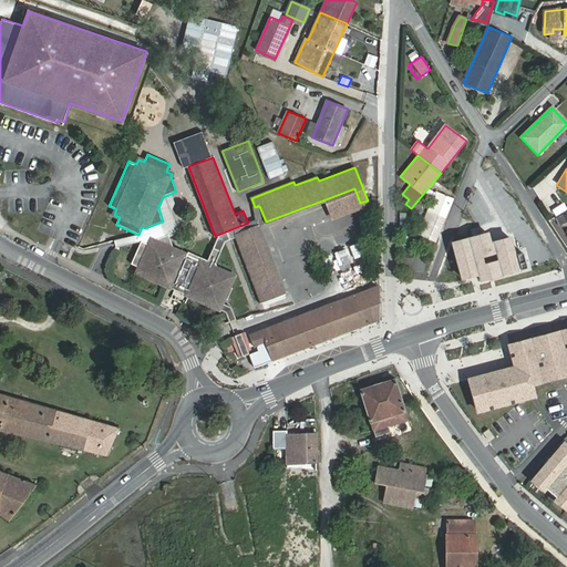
[(354,188),(326,199),(333,218),(370,204),(368,200),(360,203),(354,188)]
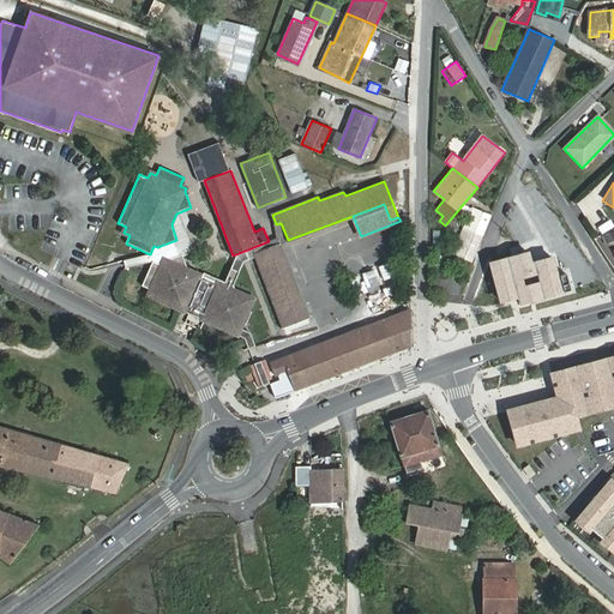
[(470,262),(489,216),(473,210),(453,254),(470,262)]
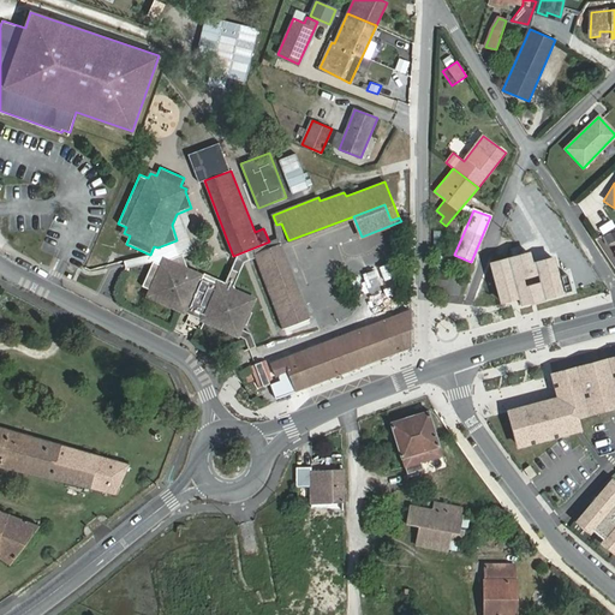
[(614,231),(602,236),(605,244),(614,240),(614,231)]
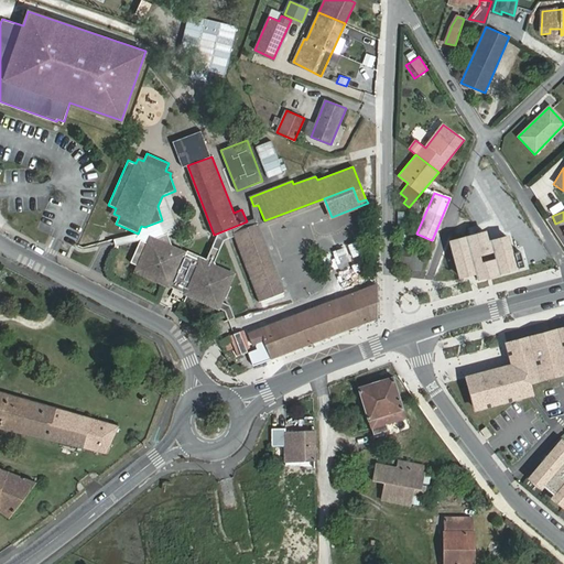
[(162,220),(144,227),(150,240),(167,234),(162,220)]
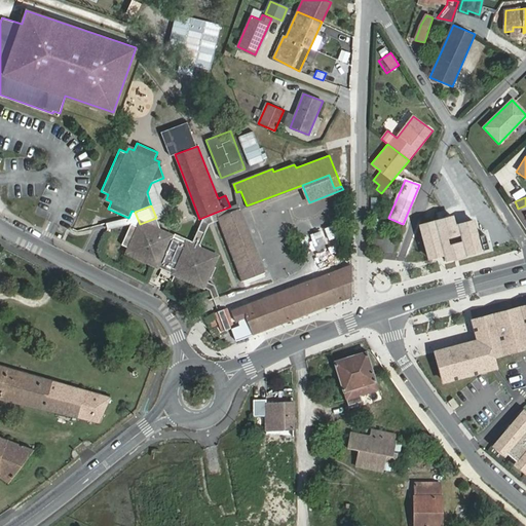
[(218,218),(242,280),(264,272),(239,209),(218,218)]
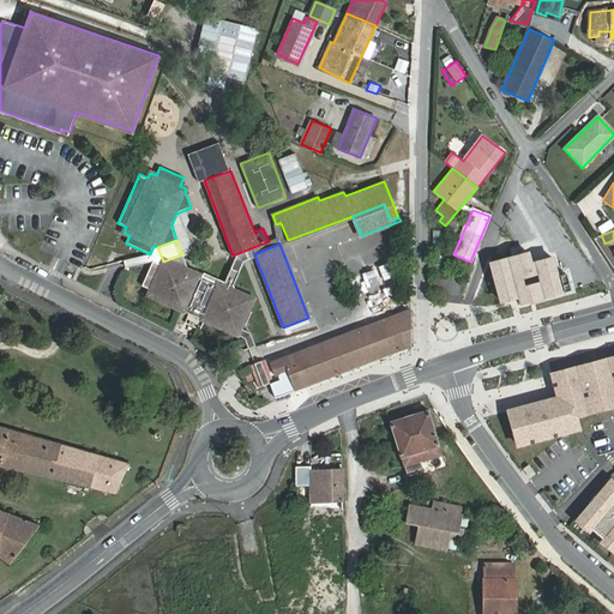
[(531,263),(528,252),(491,263),(501,301),(517,296),(519,304),(571,289),(566,274),(558,276),(552,257),(531,263)]
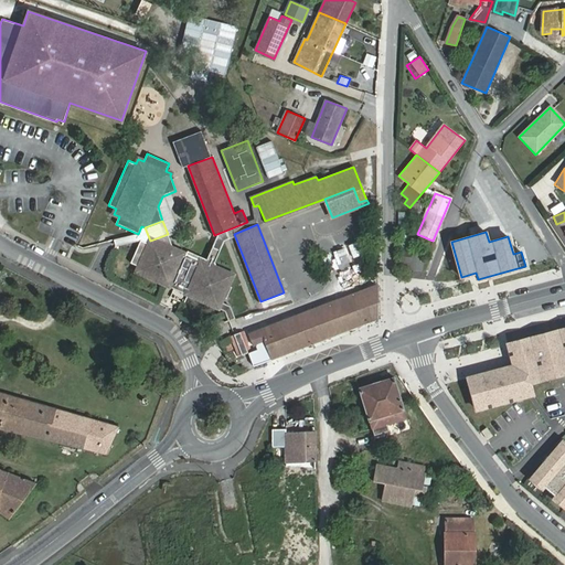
[(142,241),(132,263),(138,266),(136,272),(220,308),(224,297),(227,299),(232,287),(230,286),(234,276),(217,268),(214,263),(220,251),(212,247),(206,259),(188,252),(187,254),(173,248),(168,234),(150,241),(149,243),(142,241)]
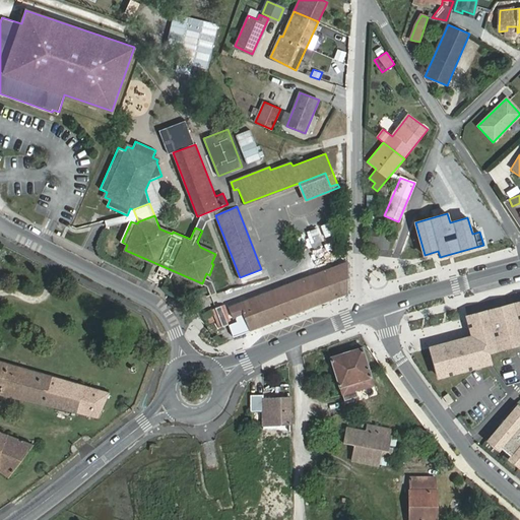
[(378,238),(377,248),(387,249),(389,239),(378,238)]
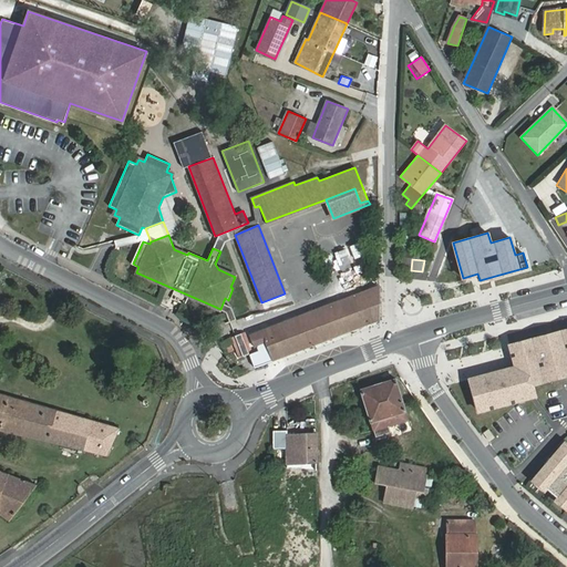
[(255,346),(266,341),(272,360),(380,320),(380,286),(251,336),(255,346)]
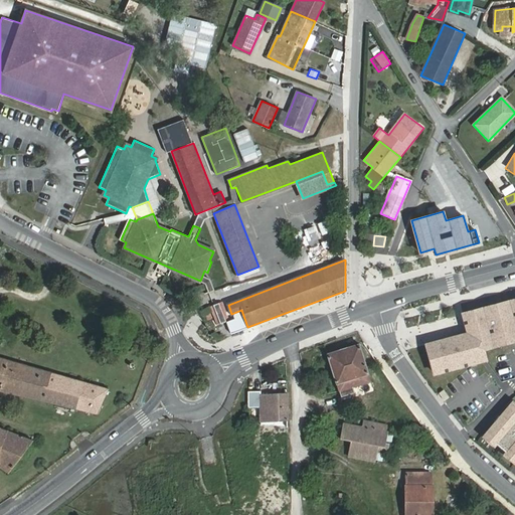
[(426,345),(435,373),(480,361),(477,350),(483,348),(514,340),(514,299),(463,313),(469,333),(426,345)]
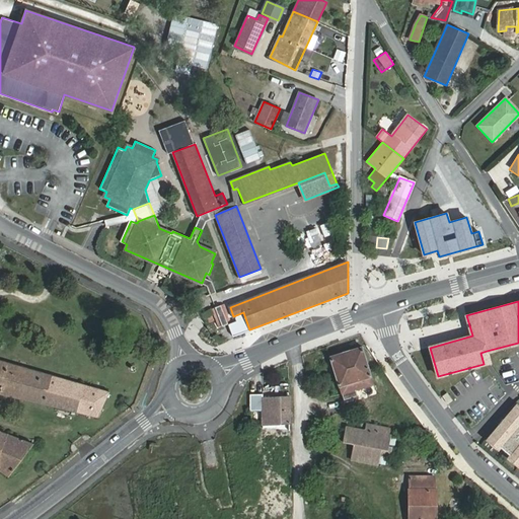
[(225,303),(212,308),(219,326),(232,322),(225,303)]
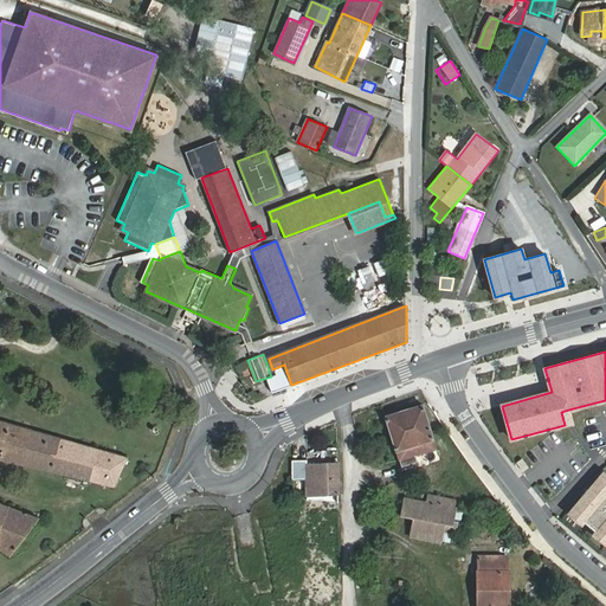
[(386,417),(401,466),(417,462),(414,456),(437,449),(433,439),(423,406),(386,417)]
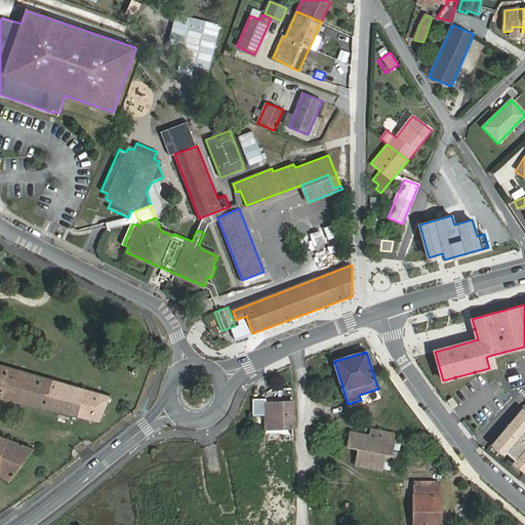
[(492,355),(486,357),(489,368),(495,366),(492,355)]
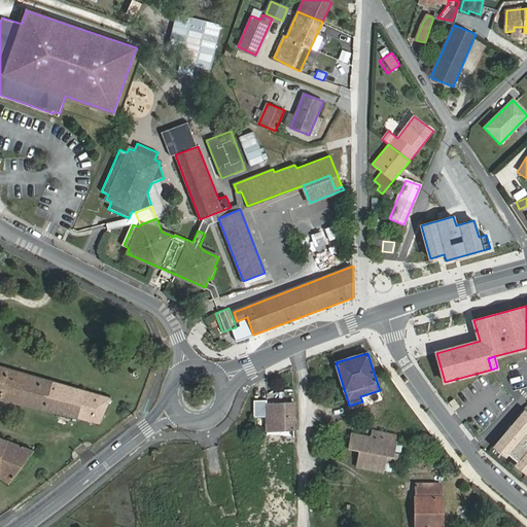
[(37,377),(0,366),(0,399),(99,423),(111,398),(37,377)]
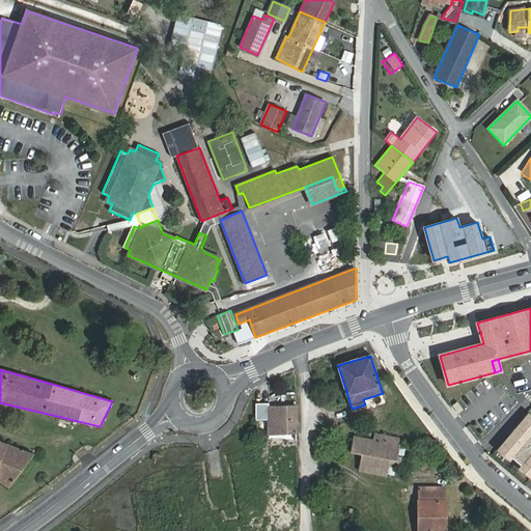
[(453,406),(458,414),(463,411),(457,402),(453,406)]
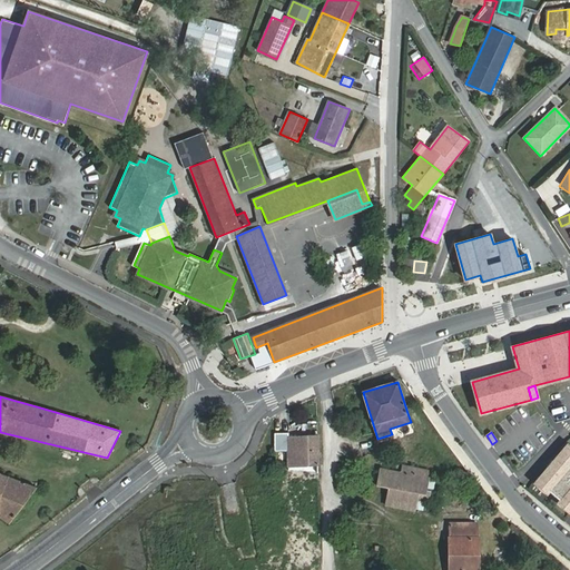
[(290,468),(318,465),(318,435),(290,438),(290,433),(275,434),(275,451),(288,451),(290,468)]
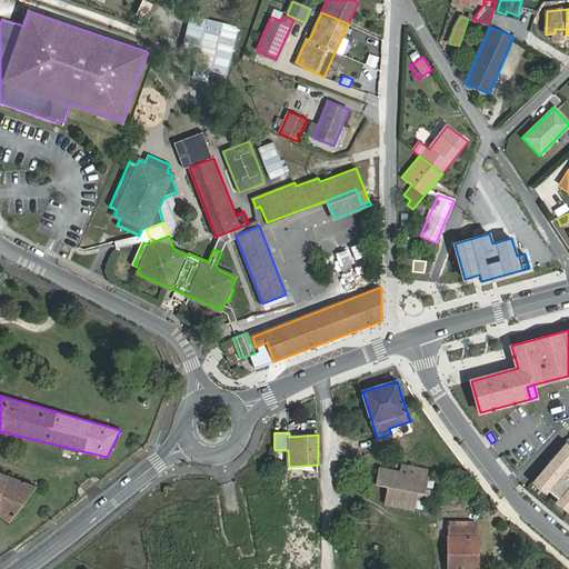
[(568,457),(560,450),(539,475),(548,482),(547,485),(562,498),(563,496),(568,500),(568,508),(568,509),(568,510),(568,457)]
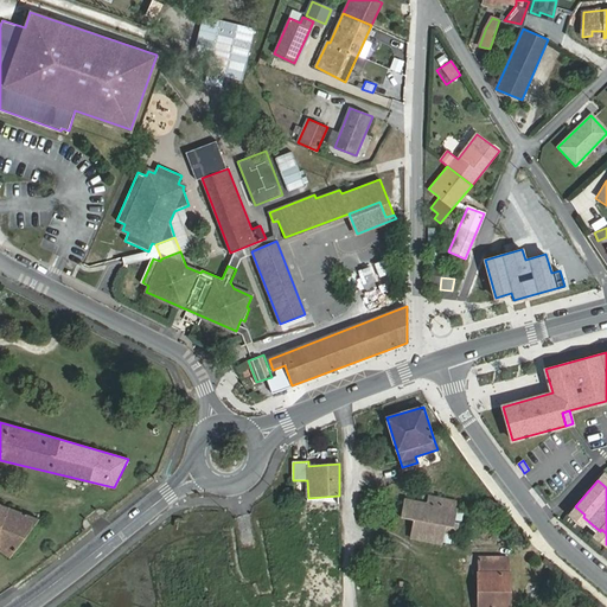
[(406,499),(402,516),(415,518),(411,536),(442,542),(445,531),(457,534),(459,522),(454,521),(457,509),(454,509),(455,503),(429,497),(428,503),(406,499)]
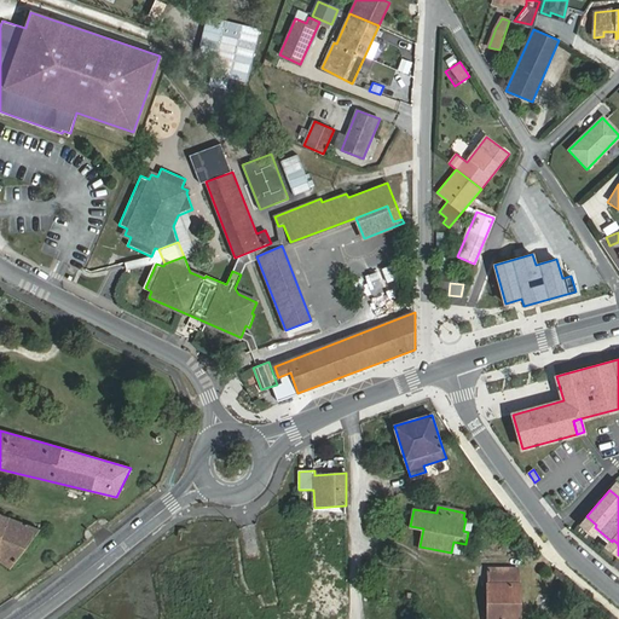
[(0,559),(12,567),(40,530),(9,518),(0,513),(0,559)]
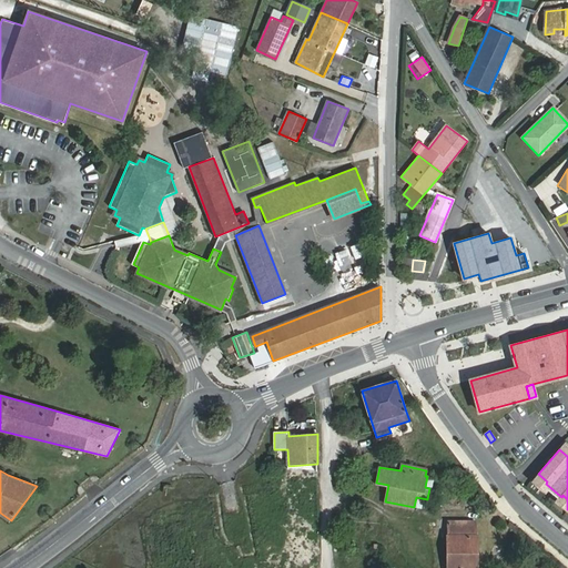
[(547,482),(538,474),(533,480),(567,508),(567,507),(567,499),(563,495),(561,497),(546,484),(547,482)]
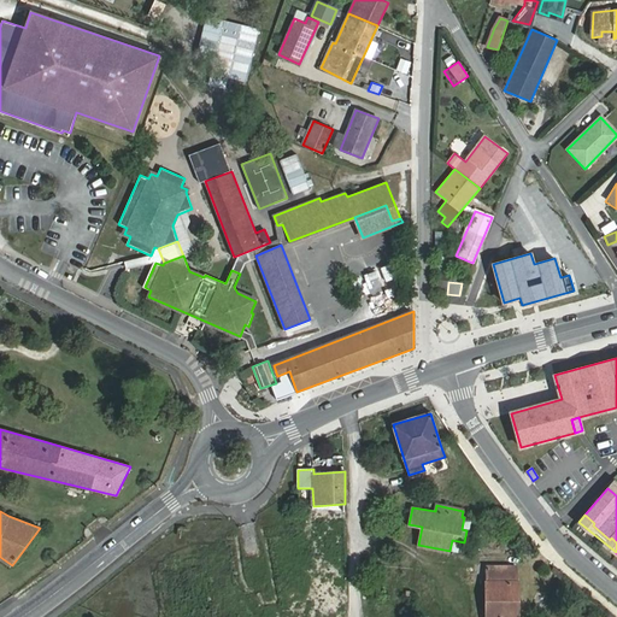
[(488,566),(488,582),(487,582),(487,616),(518,616),(518,582),(516,582),(516,568),(488,566)]
